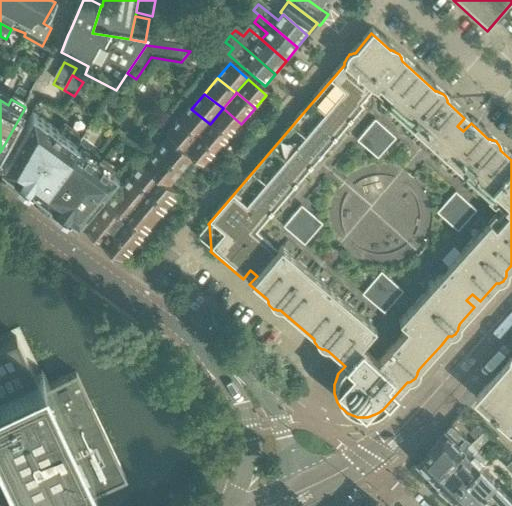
[(223,108),(210,124),(209,124),(227,140),(241,124),(223,108)]
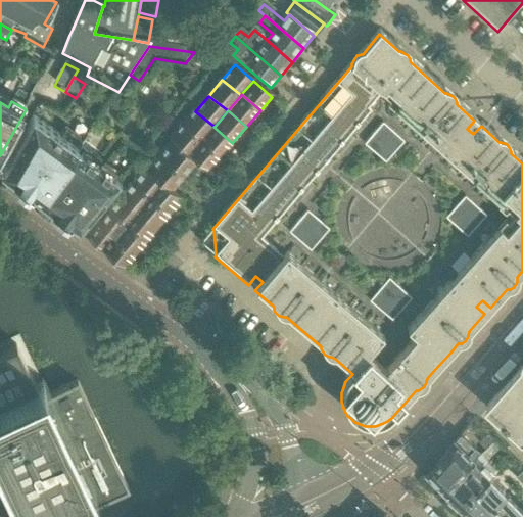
[(195,111),(182,127),(200,142),(214,127),(215,127),(195,111)]
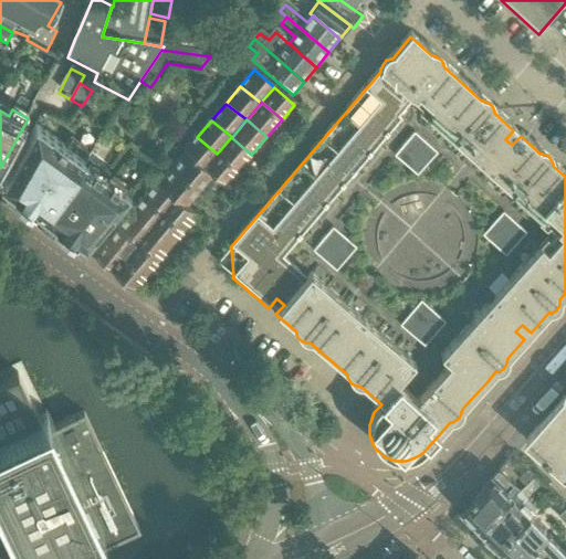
[(1,189),(43,220),(84,165),(40,133),(35,129),(34,129),(1,189)]
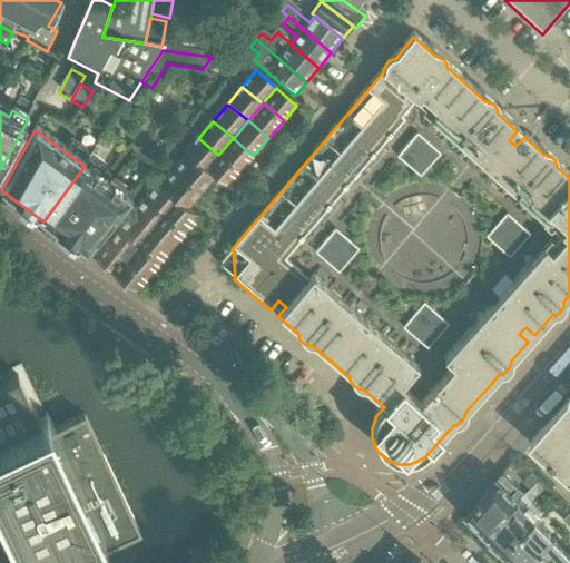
[(184,155),(187,158),(204,173),(217,157),(218,155),(198,138),(184,155)]
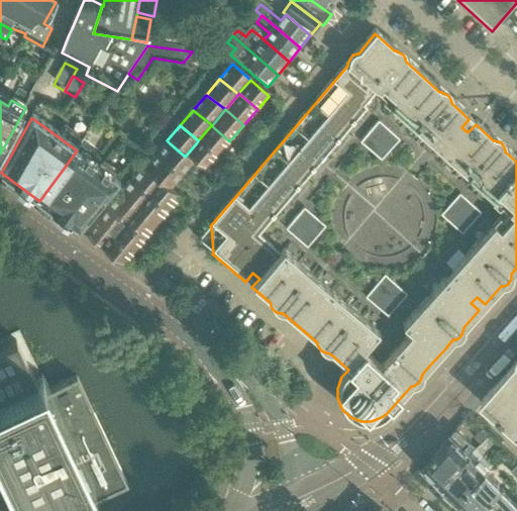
[(211,125),(198,140),(197,142),(216,158),(229,141),(211,125)]
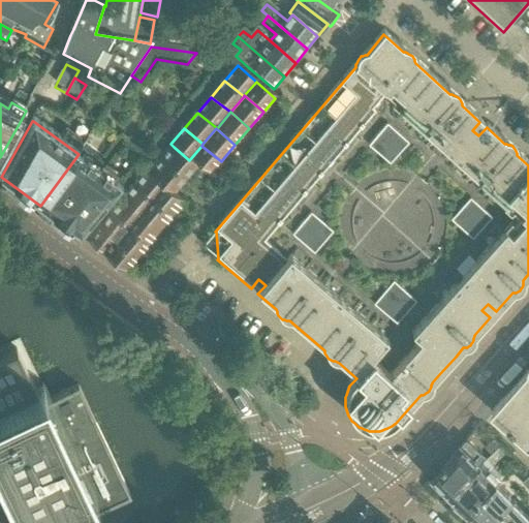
[(201,146),(189,160),(196,167),(197,166),(208,176),(221,161),(201,146)]
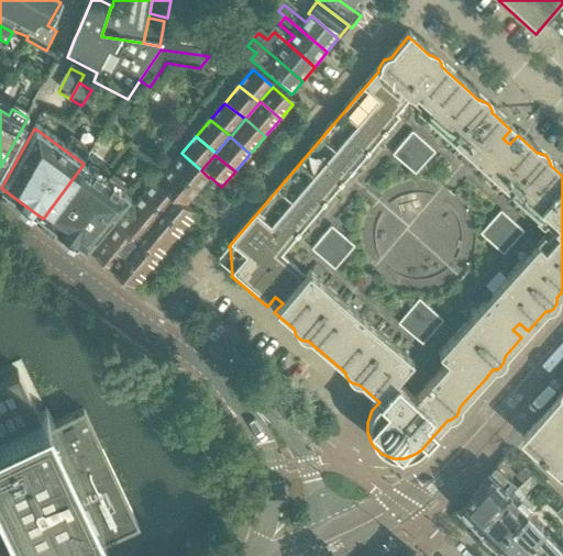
[(185,156),(173,171),(197,192),(209,178),(201,170),(185,156)]
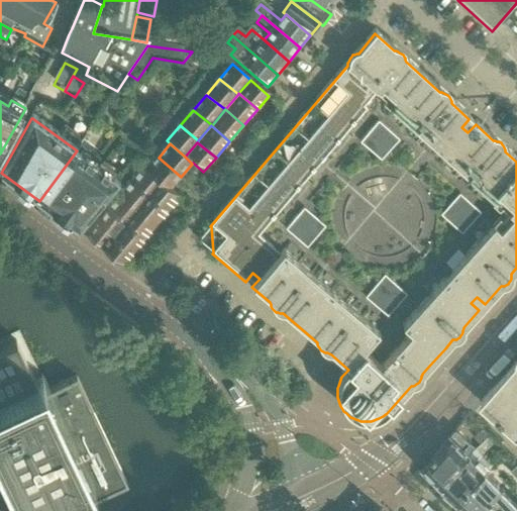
[(77,150),(39,201),(78,228),(118,181),(95,165),(99,160),(80,145),(77,150)]
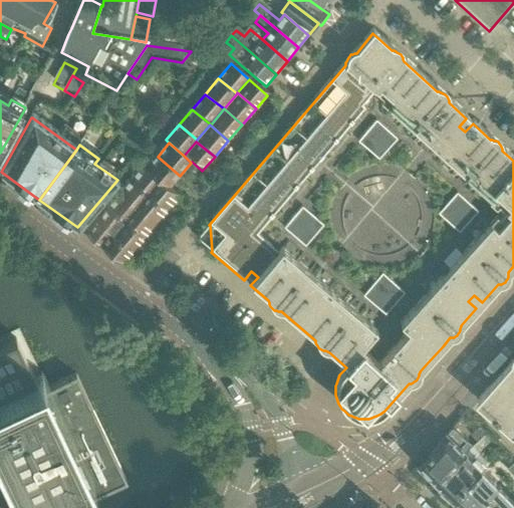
[(158,157),(146,170),(168,190),(180,176),(158,157)]
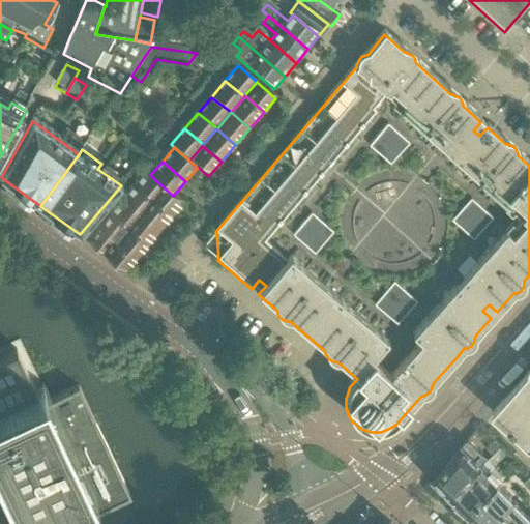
[(145,174),(137,184),(173,217),(184,205),(173,196),(150,175),(149,177),(145,174)]
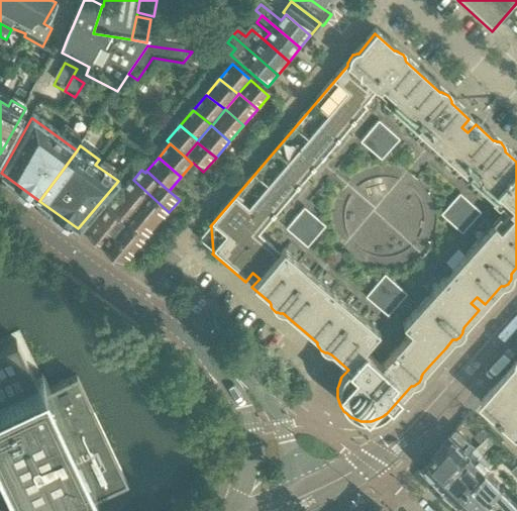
[(133,180),(121,195),(157,226),(169,212),(133,180)]
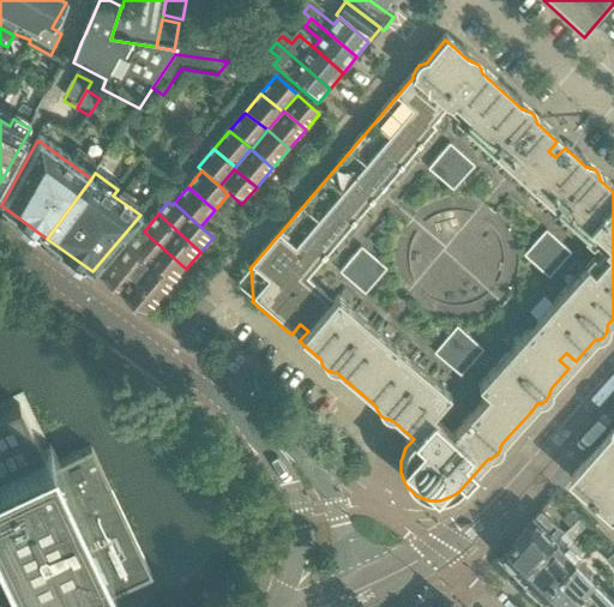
[(128,250),(146,266),(170,288),(186,269),(144,232),(128,250)]
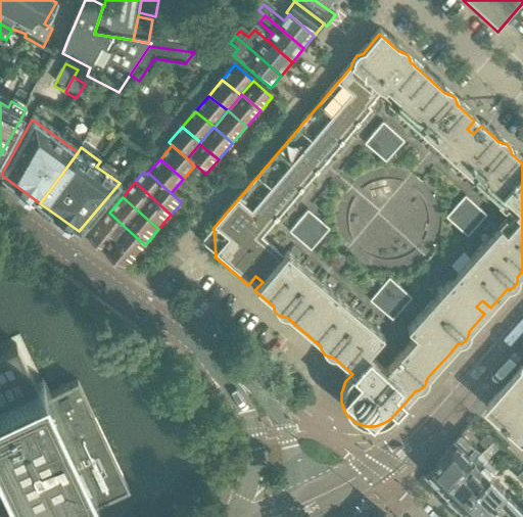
[(86,241),(102,254),(125,227),(109,213),(86,241)]
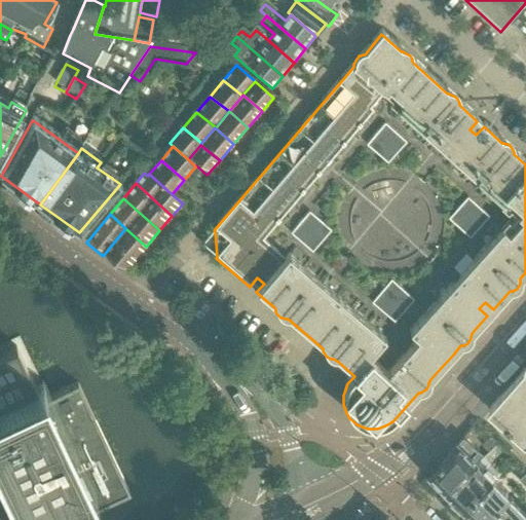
[(125,228),(103,256),(123,273),(146,247),(125,228)]
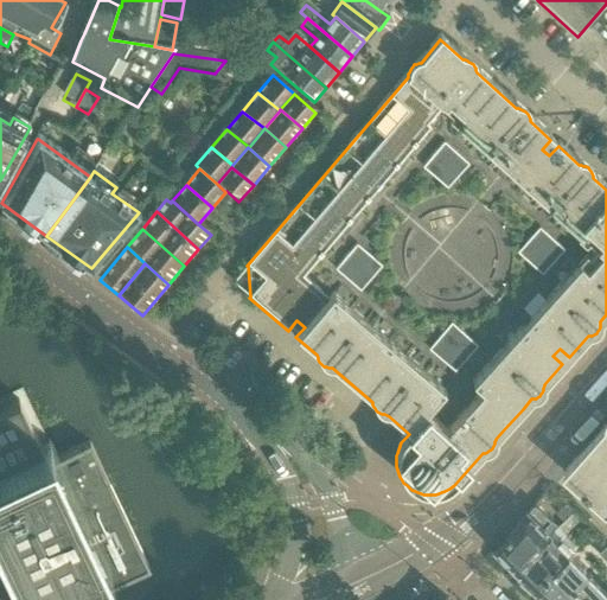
[(77,599),(133,573),(77,457),(59,465),(51,448),(48,450),(46,450),(40,453),(24,419),(18,406),(0,414),(0,599),(77,599)]
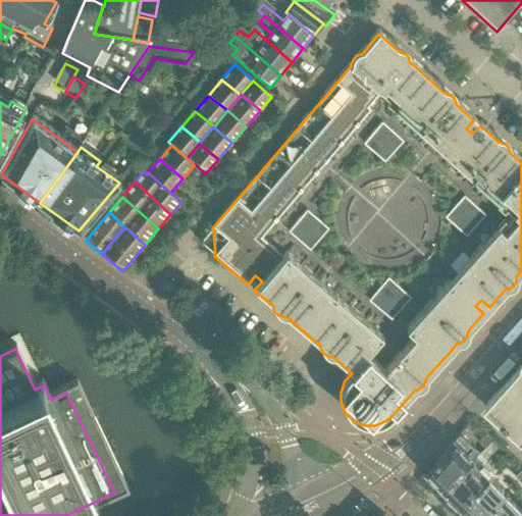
[(521,369),(486,410),(521,441),(521,369)]
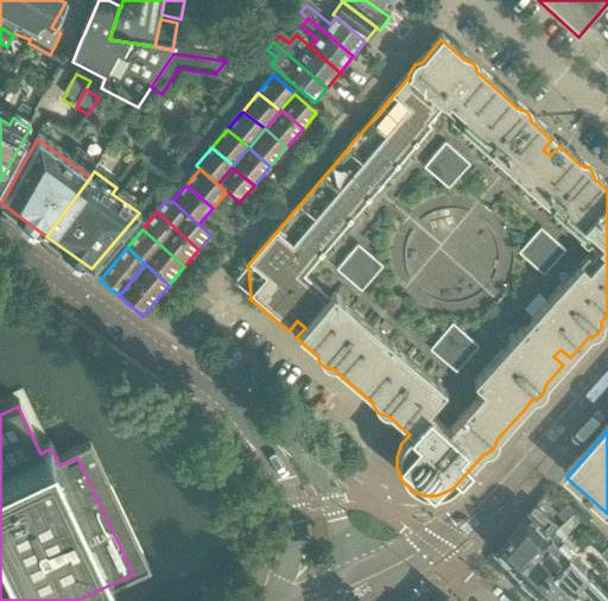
[(511,568),(519,575),(552,542),(546,536),(553,527),(537,511),(498,555),(500,556),(498,562),(506,569),(511,568)]
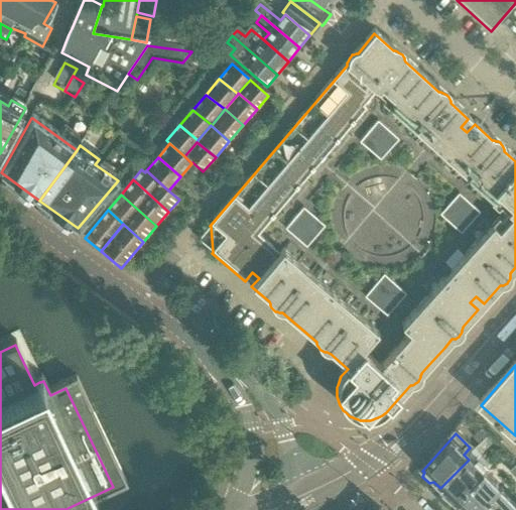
[(489,439),(480,449),(485,454),(493,444),(489,439)]
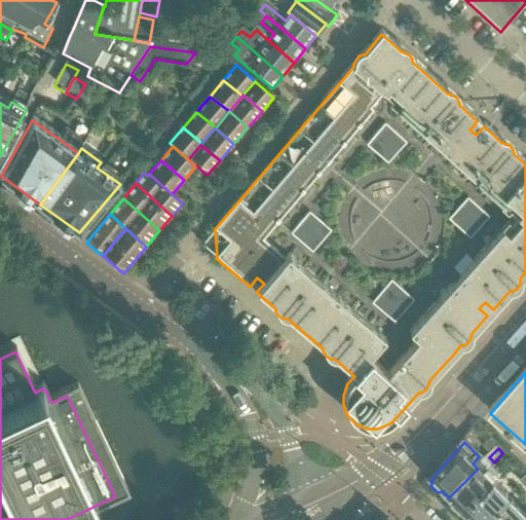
[(484,462),(478,469),(449,497),(455,504),(453,508),(460,515),(464,514),(465,515),(494,485),(501,479),(484,462)]
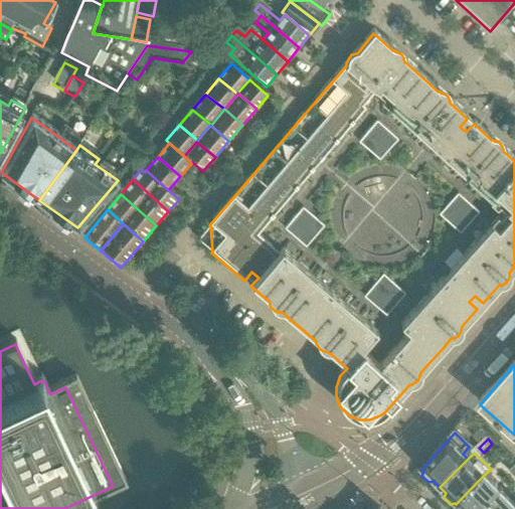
[(508,486),(513,481),(514,478),(514,466),(514,467),(502,480),(508,486)]
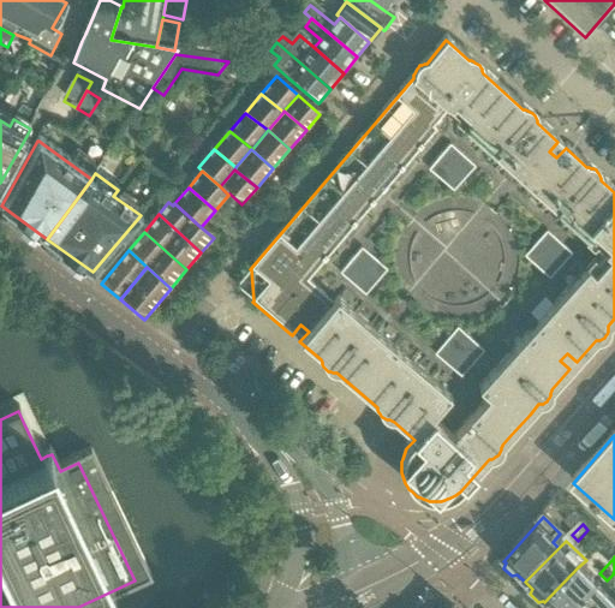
[(579,607),(598,589),(578,567),(544,602),(550,607),(579,607)]
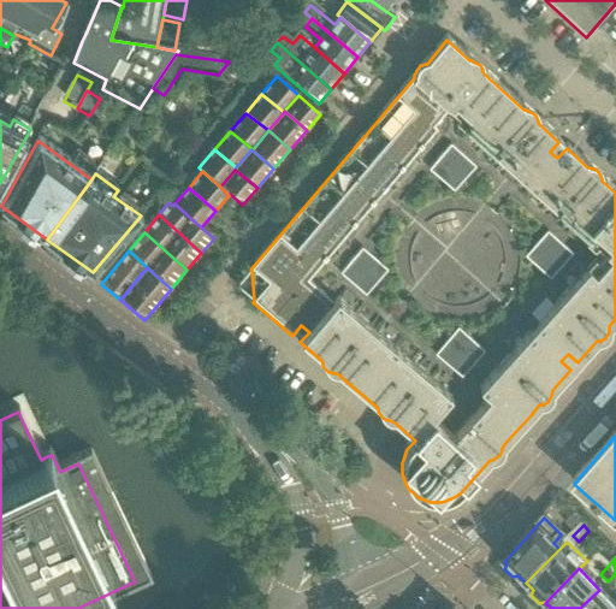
[(615,608),(615,605),(599,590),(580,608),(615,608)]
